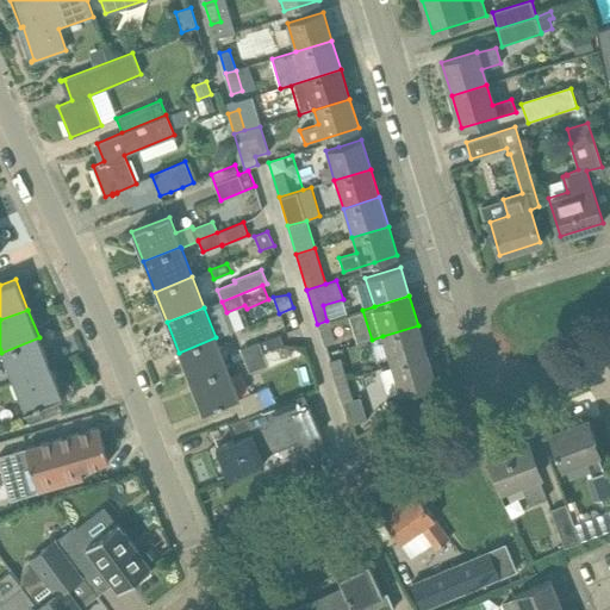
[(323,346),(334,342),(327,321),(317,324),(323,346)]
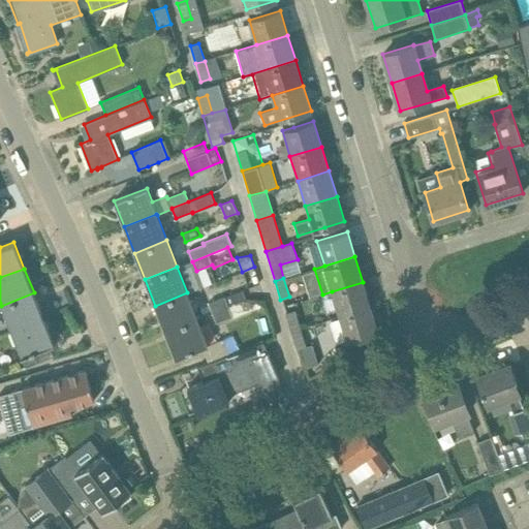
[(332,291),(340,316),(370,307),(363,282),(332,291)]
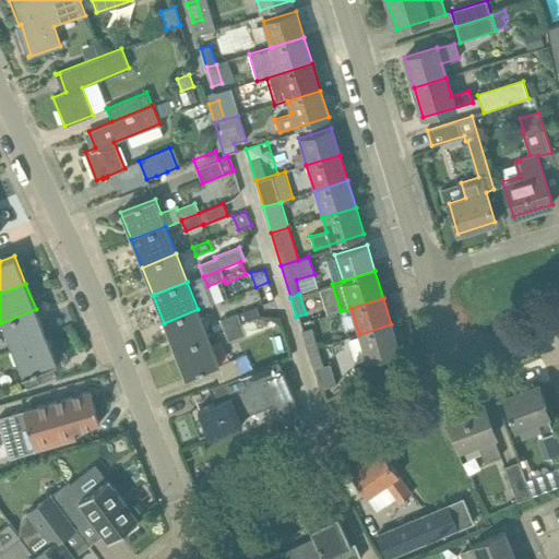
[(221,320),(225,331),(241,324),(262,317),(257,304),(236,312),(237,313),(221,320)]
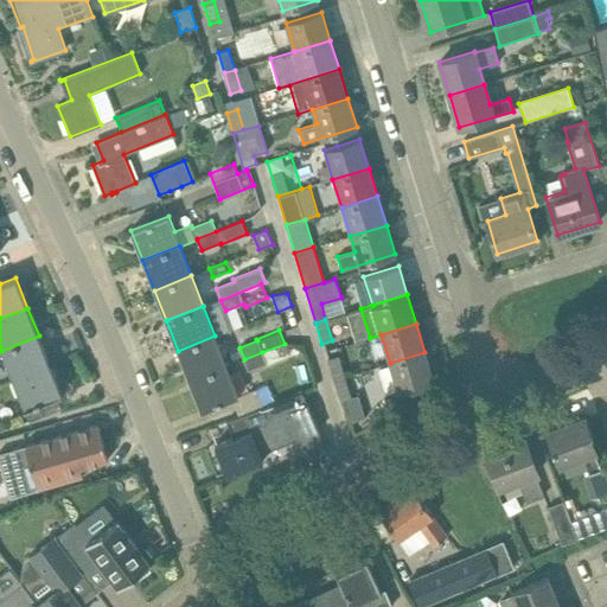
[(1,351),(13,379),(51,364),(39,336),(1,351)]
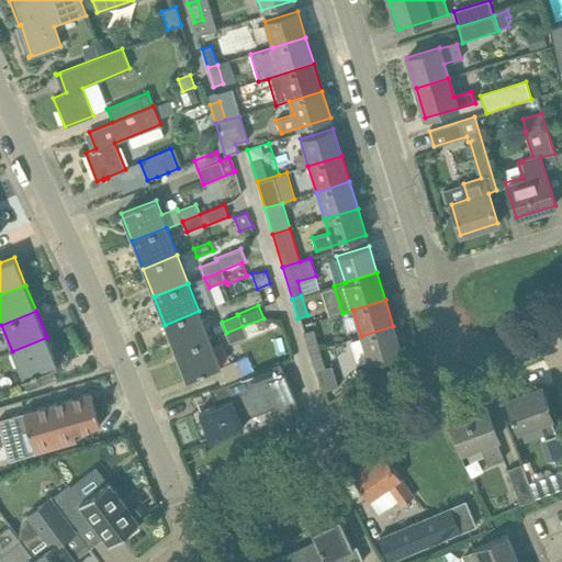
[(165,325),(176,352),(210,339),(199,311),(165,325)]
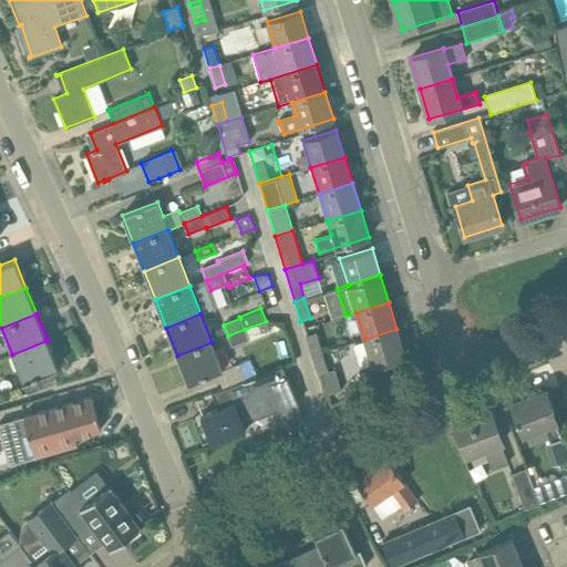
[(245,329),(228,336),(232,346),(249,339),(245,329)]
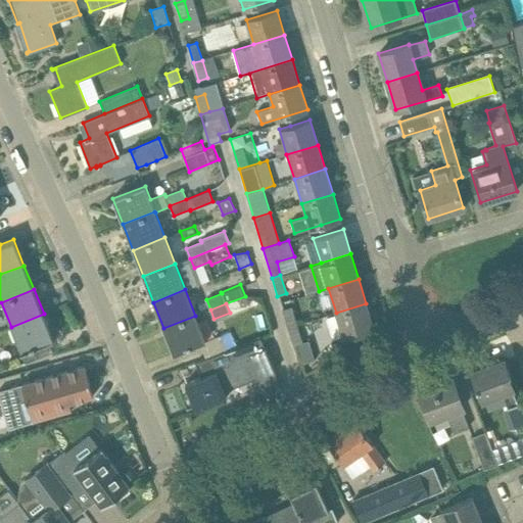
[(366,303),(336,313),(343,338),(374,329),(366,303)]
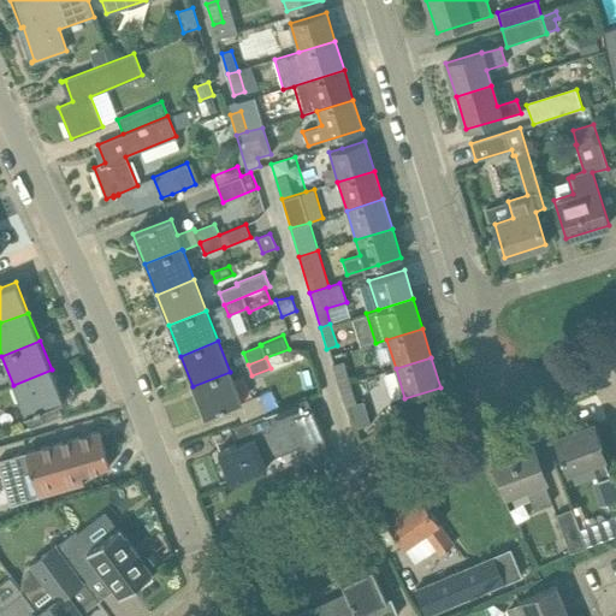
[(338,386),(349,383),(342,362),(332,365),(338,386)]
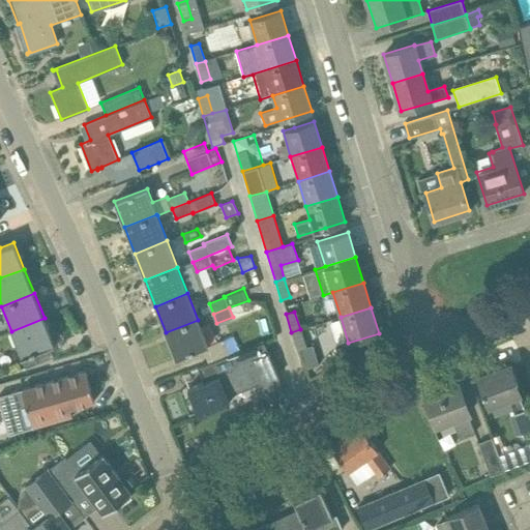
[(45,318),(11,331),(22,357),(55,344),(45,318)]
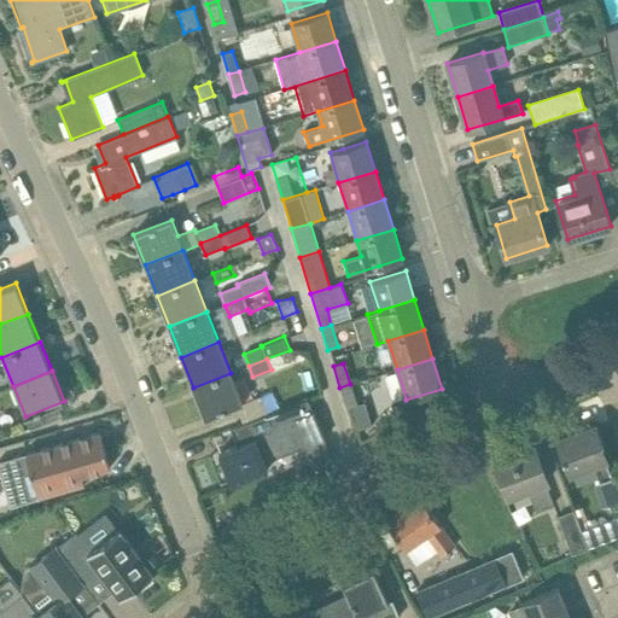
[(231,373),(193,388),(205,418),(243,403),(231,373)]
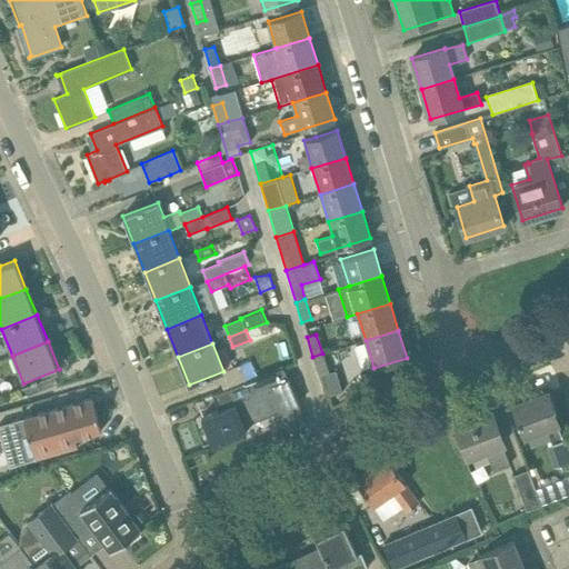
[(328,373),(322,353),(312,357),(318,376),(328,373)]
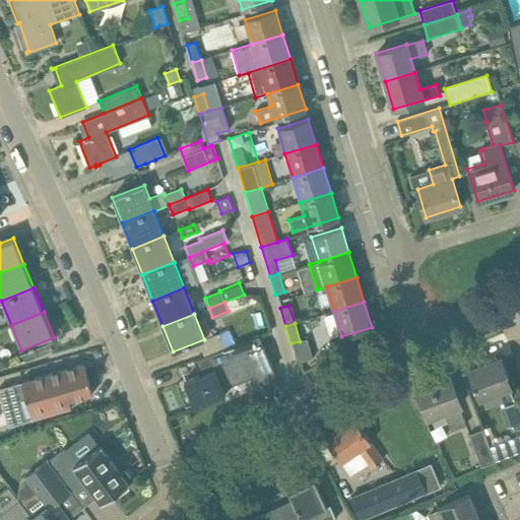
[(200,375),(184,381),(194,407),(225,395),(222,388),(257,375),(257,376),(273,369),(265,350),(259,336),(213,353),(195,361),(200,375)]
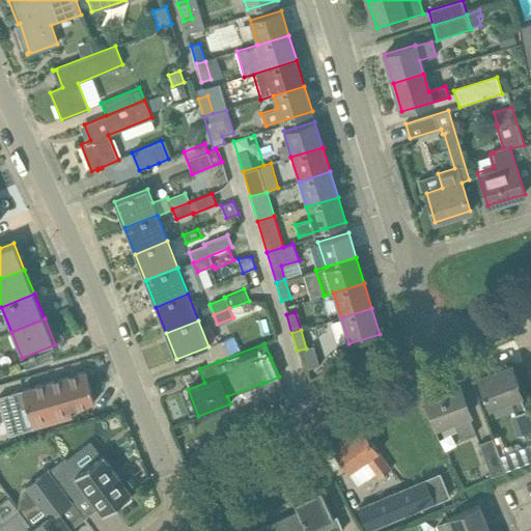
[(510,366),(479,378),(490,407),(510,399),(515,415),(527,411),(515,382),(519,380),(515,371),(512,372),(510,366)]
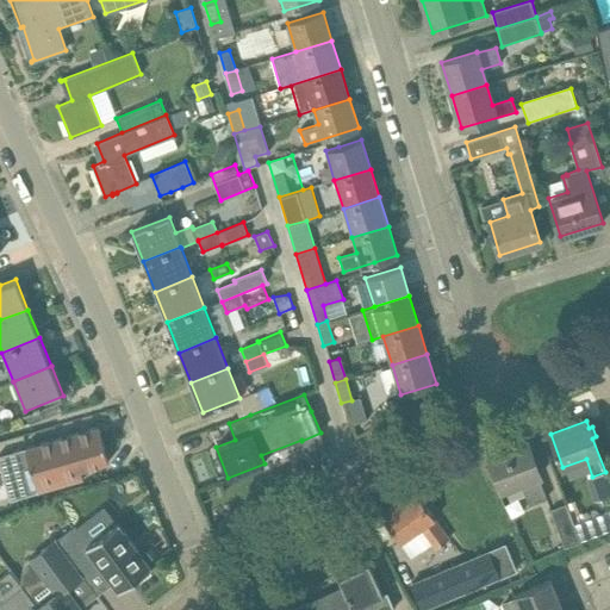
[(99,427),(0,455),(0,464),(11,499),(83,478),(81,472),(110,464),(99,427)]
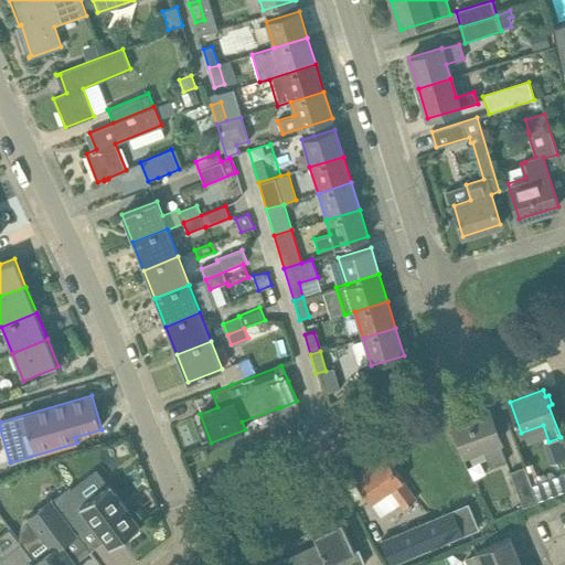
[(454,423),(461,444),(465,452),(482,446),(490,468),(507,462),(499,439),(500,439),(489,409),(454,423)]
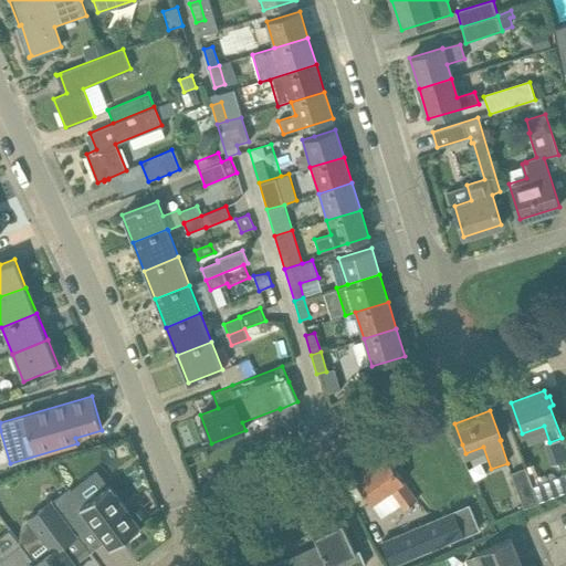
[(354,478),(366,495),(371,503),(390,490),(404,507),(416,499),(386,456),(354,478)]
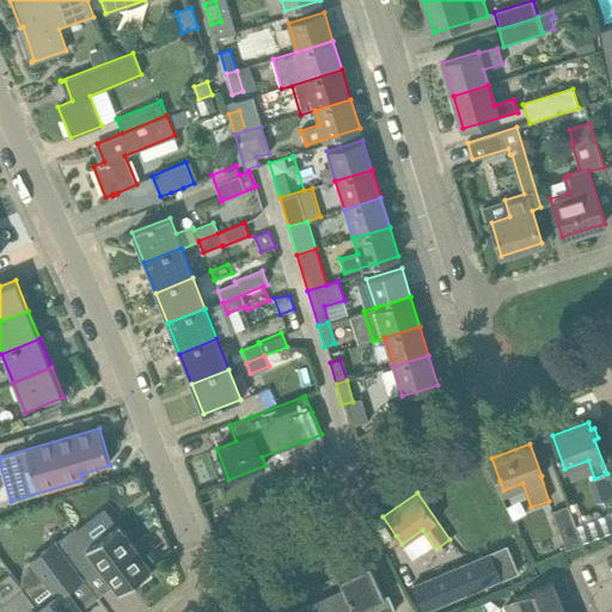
[(567,550),(582,544),(576,526),(568,506),(552,512),(567,550)]
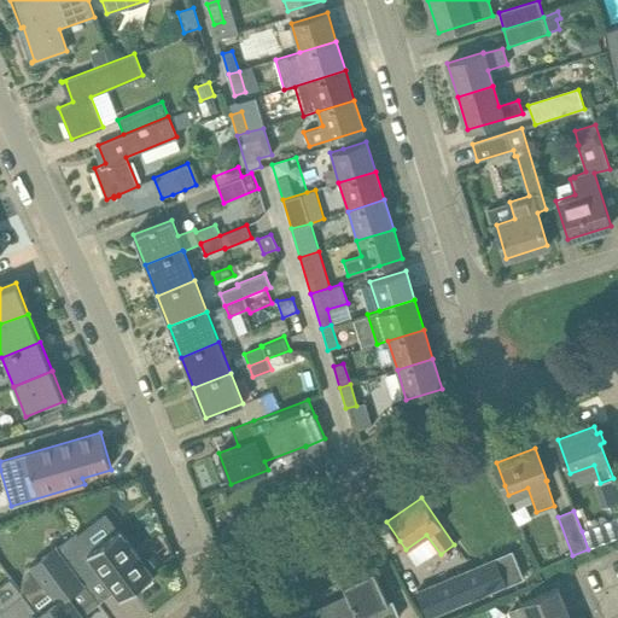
[(617,518),(617,517),(582,531),(588,549),(617,537),(617,518)]
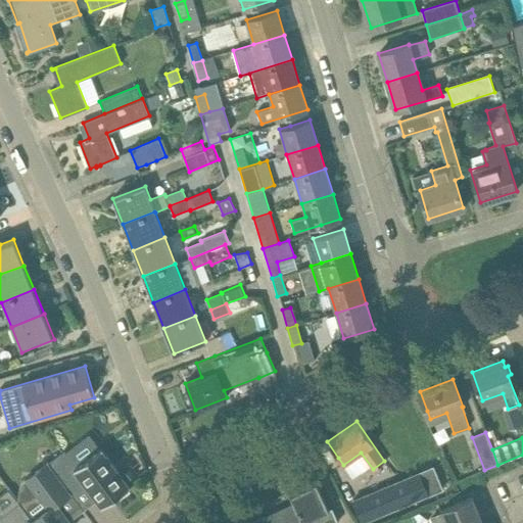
[(48,463),(68,489),(82,479),(102,507),(114,497),(116,501),(129,491),(127,488),(130,486),(101,448),(77,466),(65,450),(48,463)]
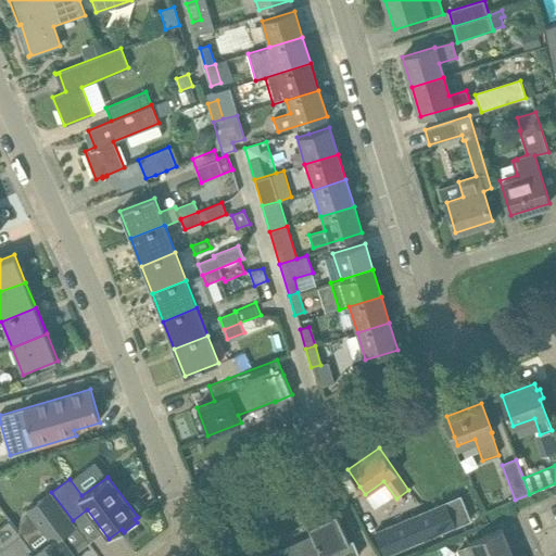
[(24,540),(35,555),(74,555),(59,536),(75,525),(51,492),(26,510),(40,528),(24,540)]
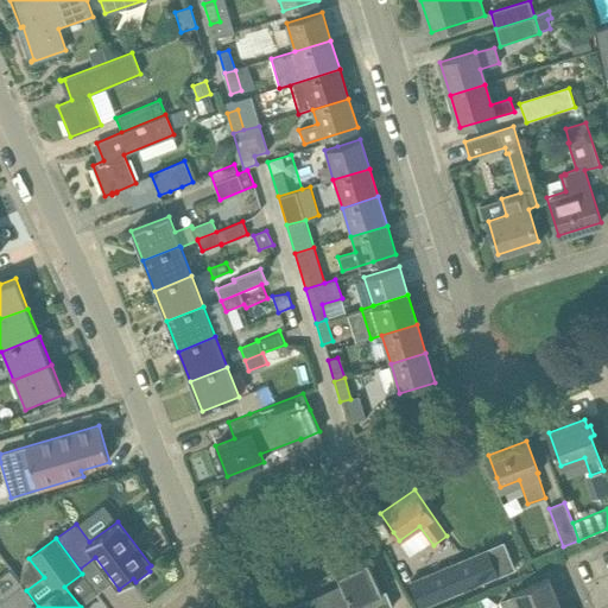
[(487,549),(409,582),(419,607),(423,607),(498,577),(487,549)]
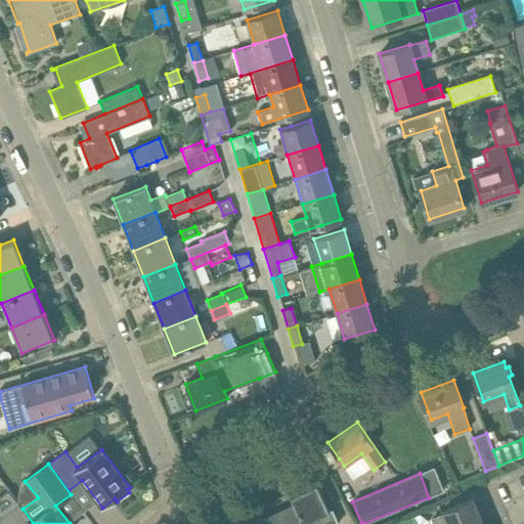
[(336,523),(340,523),(333,509),(329,510),(316,483),(292,493),(296,503),(303,517),(288,523),(287,523),(336,523)]
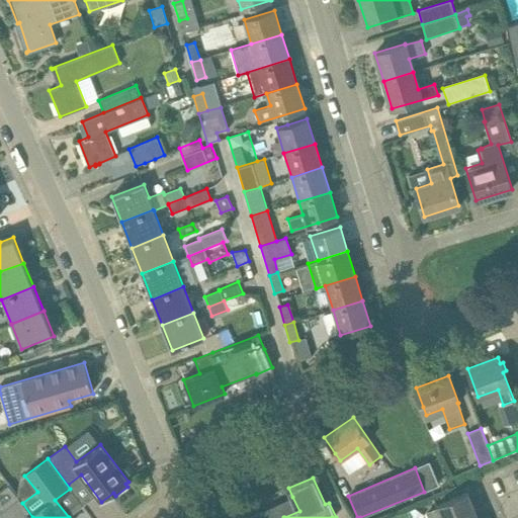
[(291,498),(246,517),(283,517),(284,517),(299,511),(288,488),(287,489),(291,498)]
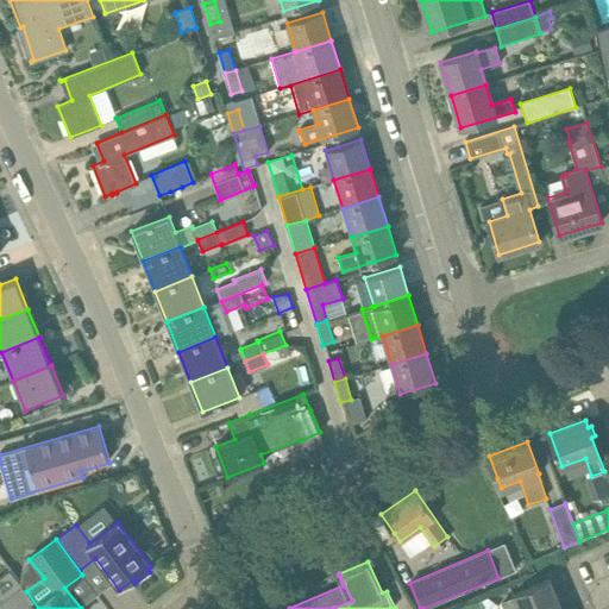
[(514,594),(520,608),(559,608),(563,608),(550,579),(528,588),(514,594)]
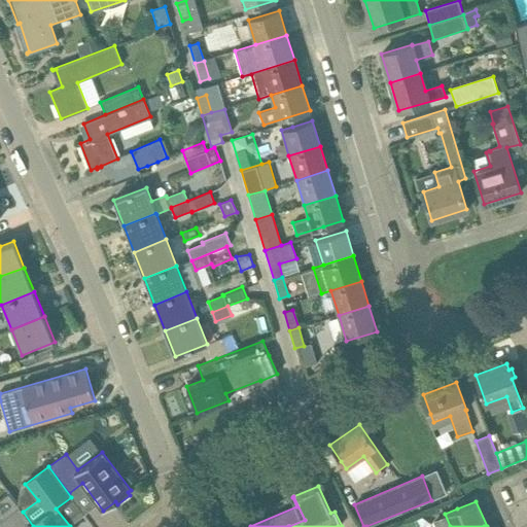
[(20,507),(0,522),(0,526),(33,526),(23,512),(20,507)]
